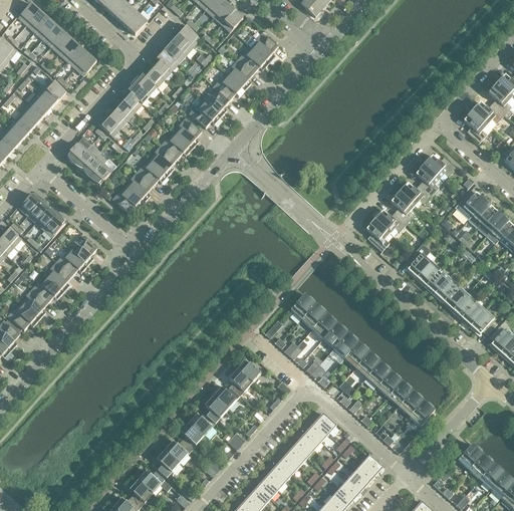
[(104,0),(101,4),(109,11),(119,0),(104,0)]
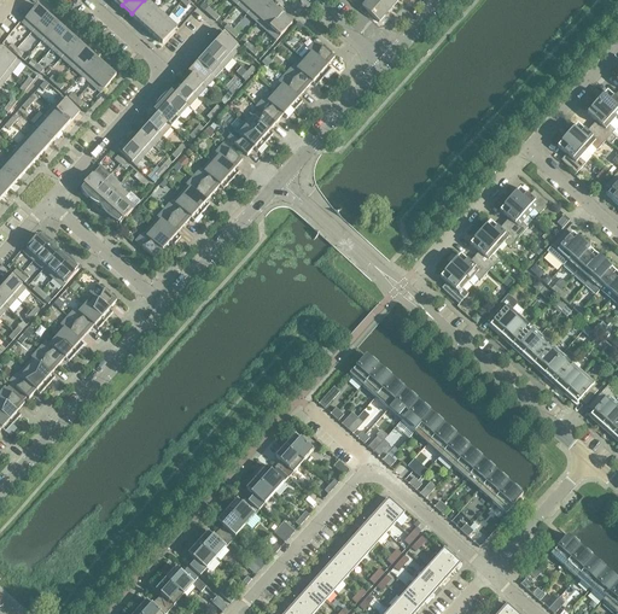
[(144,0),(132,13),(141,23),(157,5),(151,0),(144,0)]
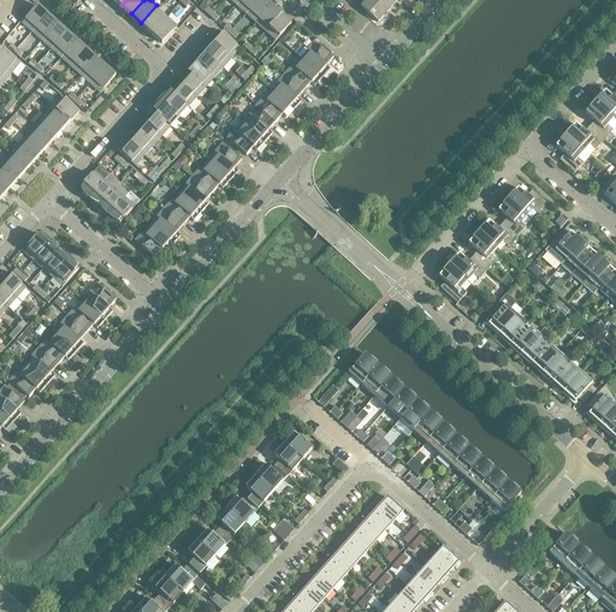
[(238,0),(236,3),(246,11),(255,0),(238,0)]
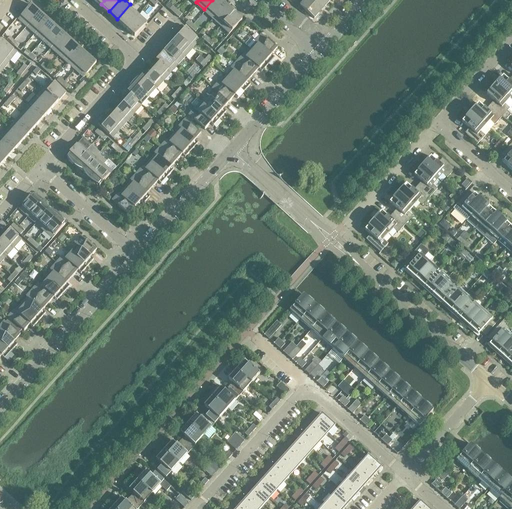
[(212,0),(204,9),(212,16),(225,2),(223,0),(212,0)]
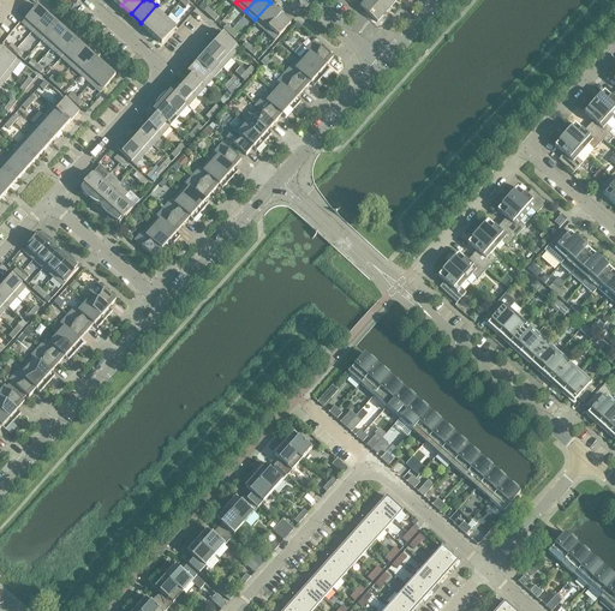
[(377,19),(386,9),(376,0),(363,0),(360,4),(377,19)]
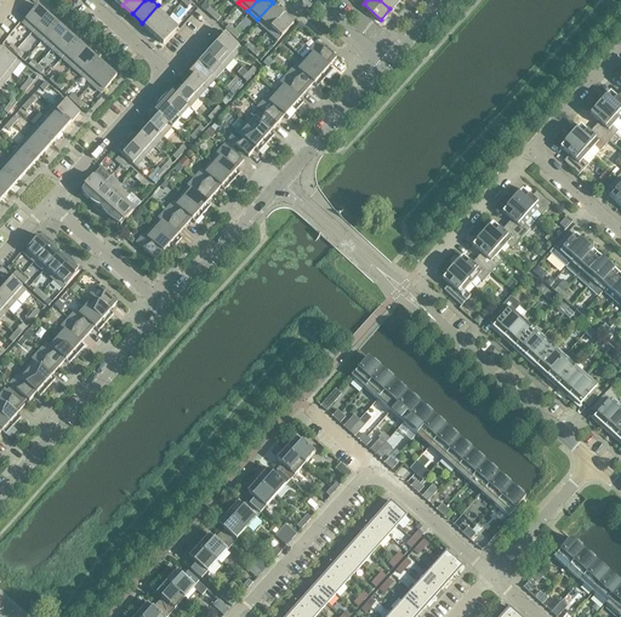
[(22,20),(32,29),(47,12),(38,3),(22,20)]
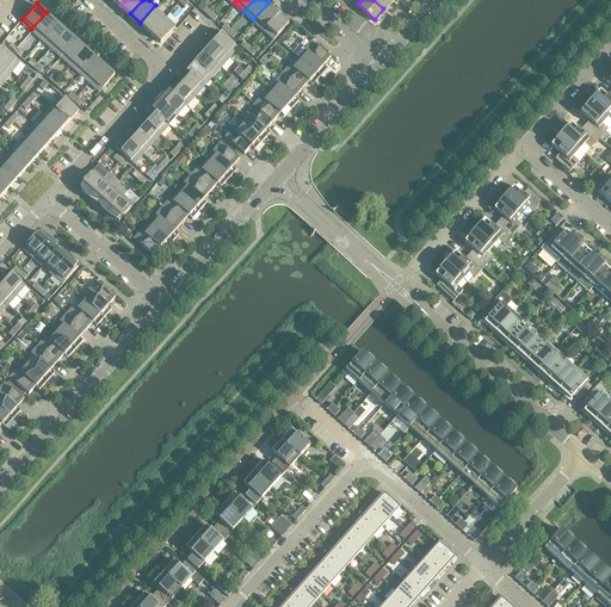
[(269,2),(253,19),(264,29),(278,11),(269,2)]
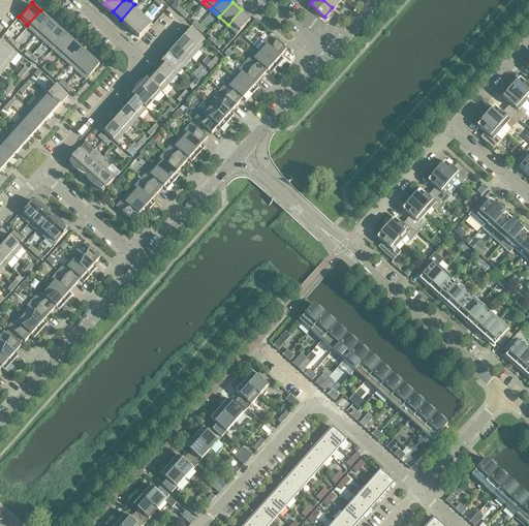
[(134,4),(121,20),(130,27),(143,12),(134,4)]
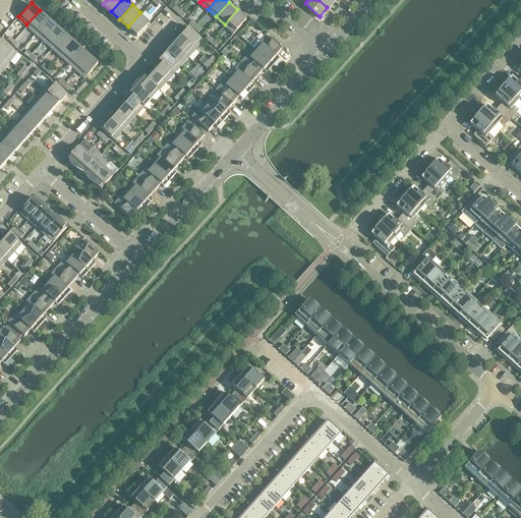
[(237,9),(225,24),(233,32),(246,17),(237,9)]
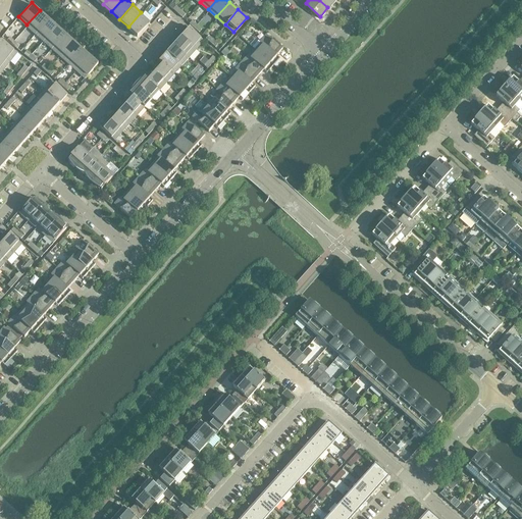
[(40,10),(27,24),(35,32),(48,17),(40,10)]
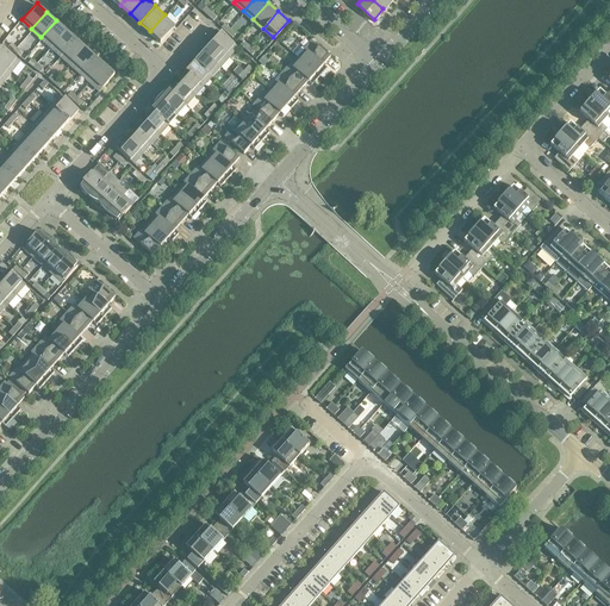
[(165,14),(150,31),(160,41),(175,23),(165,14)]
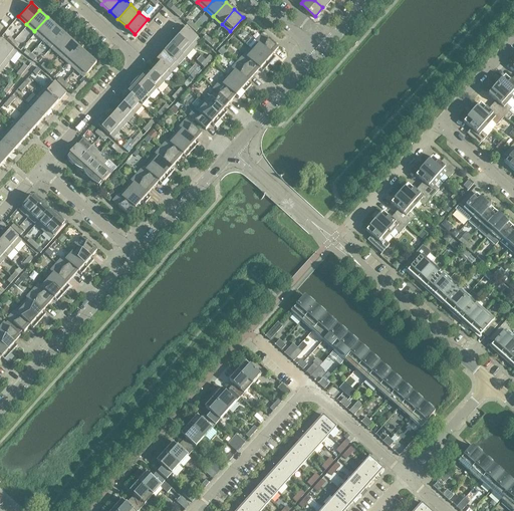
[(250,23),(253,20),(248,15),(245,19),(250,23)]
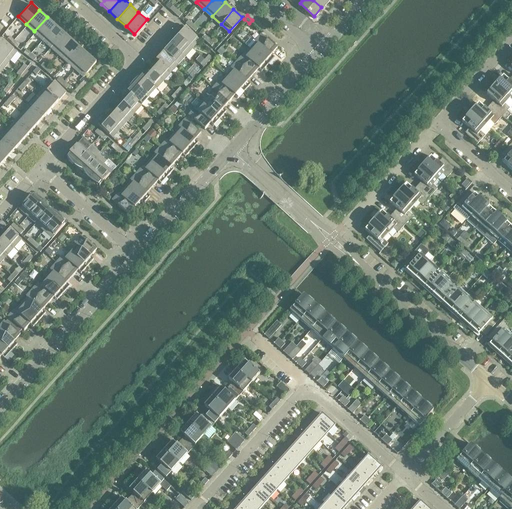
[(47,17),(34,31),(42,38),(55,24),(47,17)]
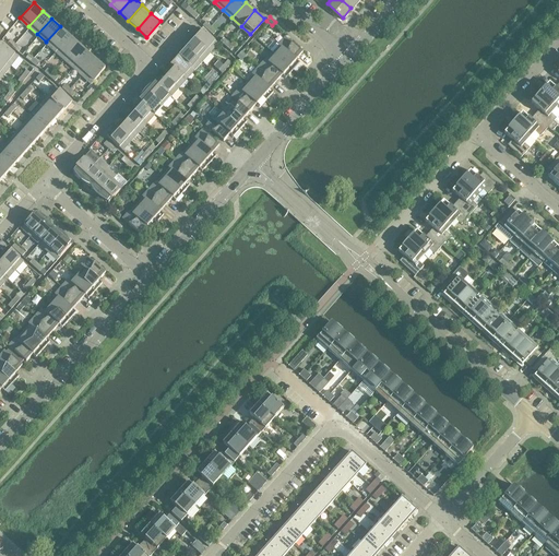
[(60,26),(46,42),(55,50),(69,34),(60,26)]
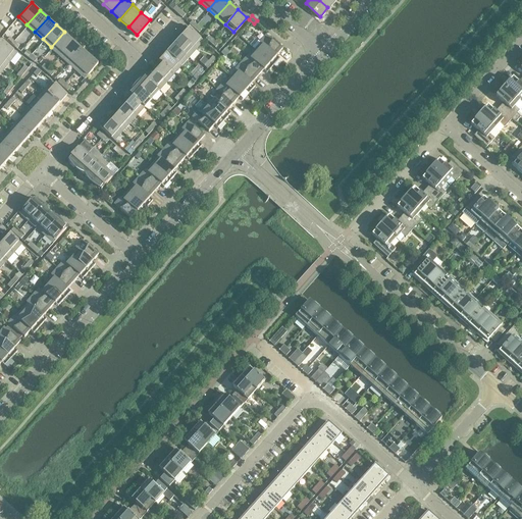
[(204,39),(189,26),(181,34),(196,47),(204,39)]
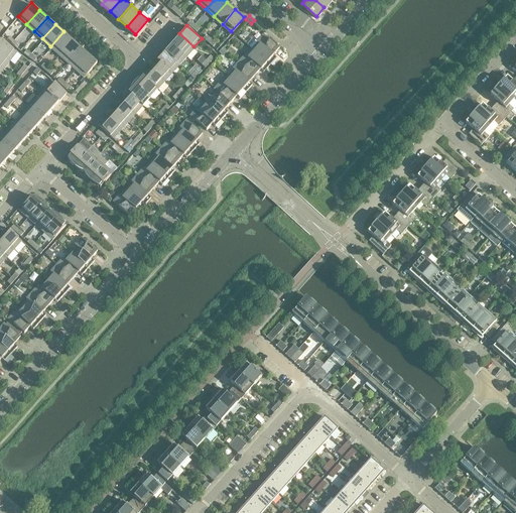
[(63,31),(50,46),(58,53),(72,38),(63,31)]
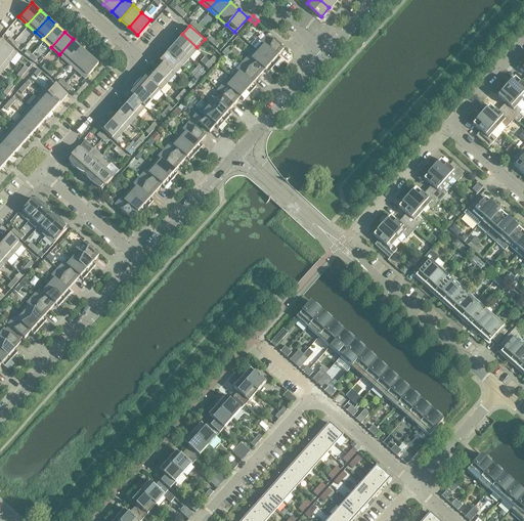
[(263,41),(257,48),(273,63),(279,56),(277,53),(284,46),(268,33),(262,40),(263,41)]
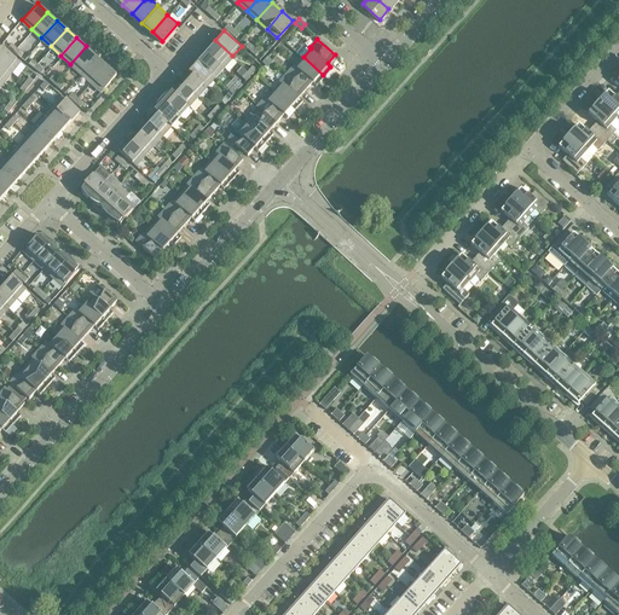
[(232,56),(215,40),(206,50),(224,65),(232,56)]
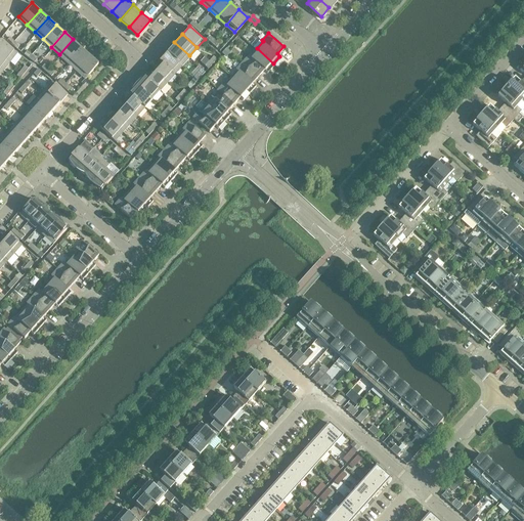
[(16,50),(1,38),(0,39),(0,51),(9,59),(16,50)]
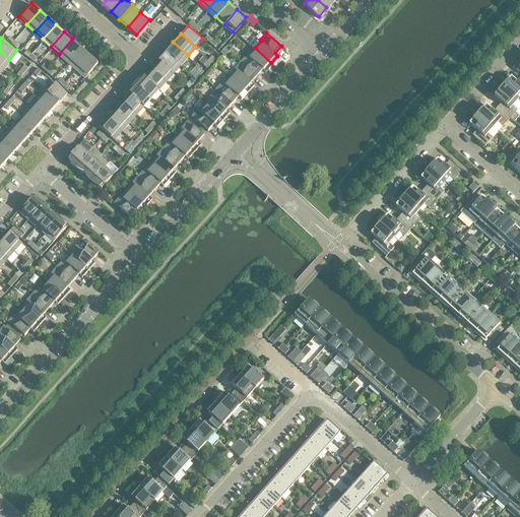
[(72,39),(59,54),(68,61),(80,47),(72,39)]
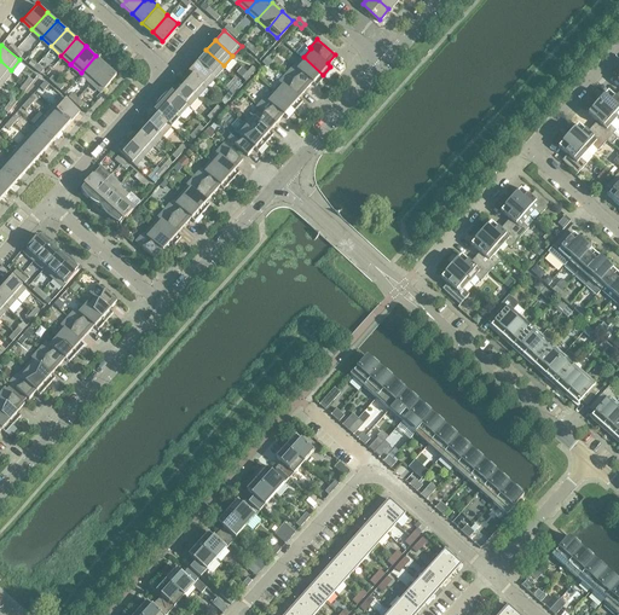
[(224,65),(206,50),(197,59),(214,75),(224,65)]
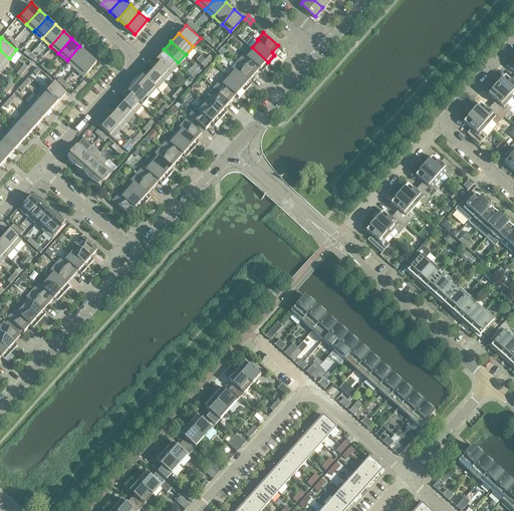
[(226,48),(222,44),(218,49),(222,53),(226,48)]
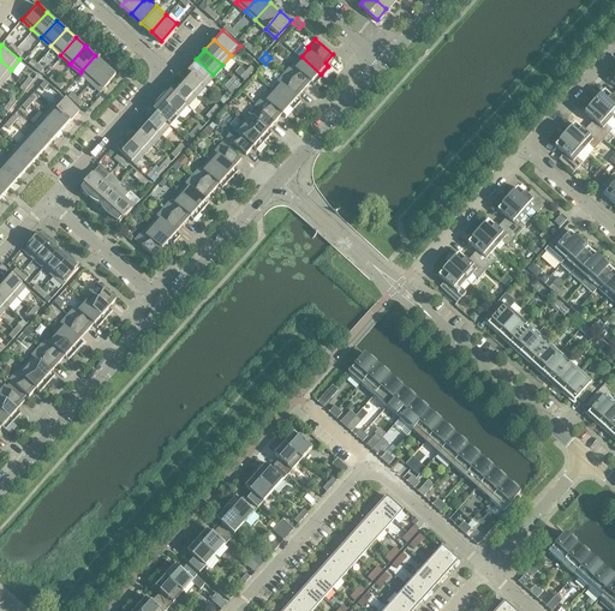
[(95,55),(81,72),(90,81),(105,64),(95,55)]
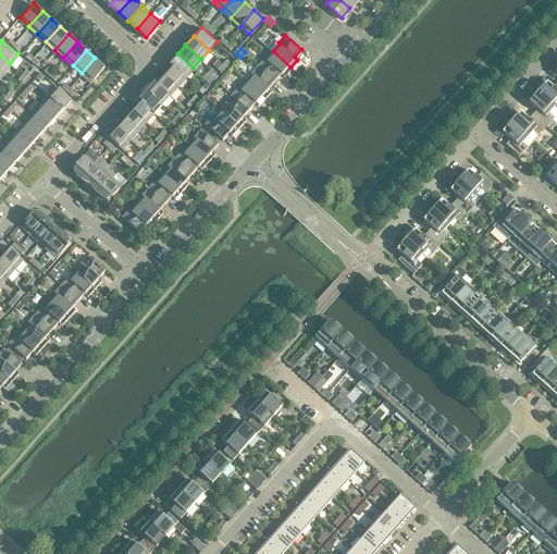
[(265,58),(259,64),(275,79),(281,72),(284,75),(291,68),(273,51),(267,59),(265,58)]
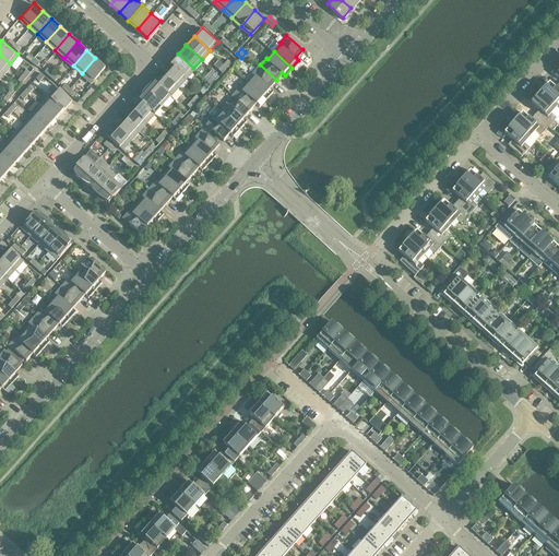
[(193,68),(178,54),(170,62),(186,77),(193,68)]
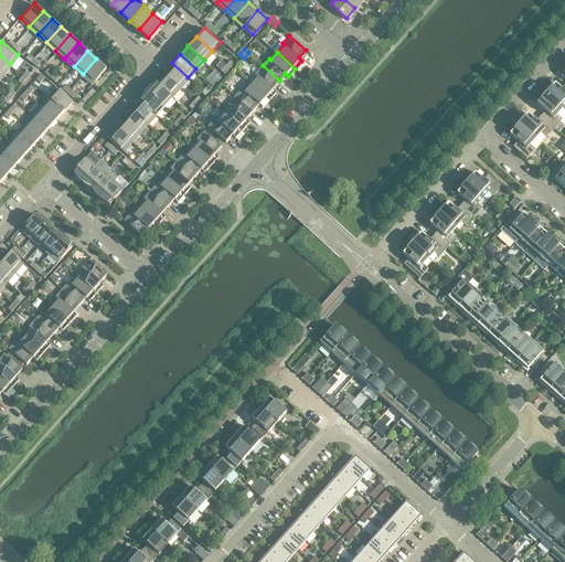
[(10,64),(0,55),(0,71),(3,74),(10,64)]
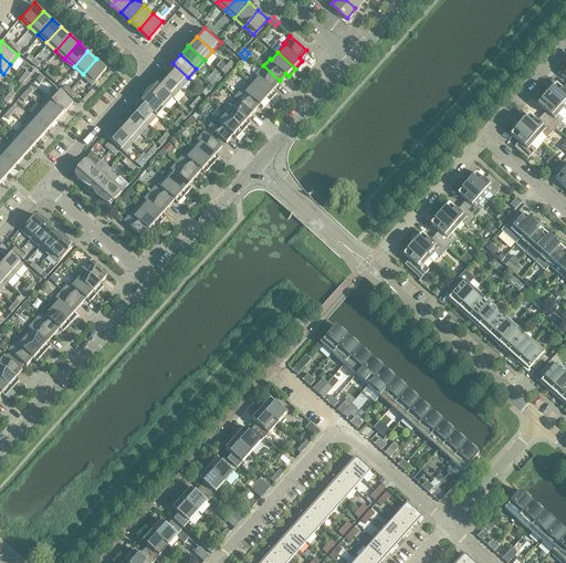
[(96,59),(83,74),(92,83),(106,66),(96,59)]
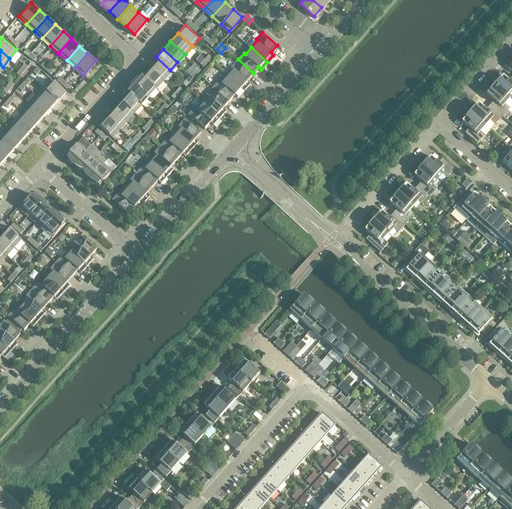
[(170,70),(156,57),(149,66),(163,78),(170,70)]
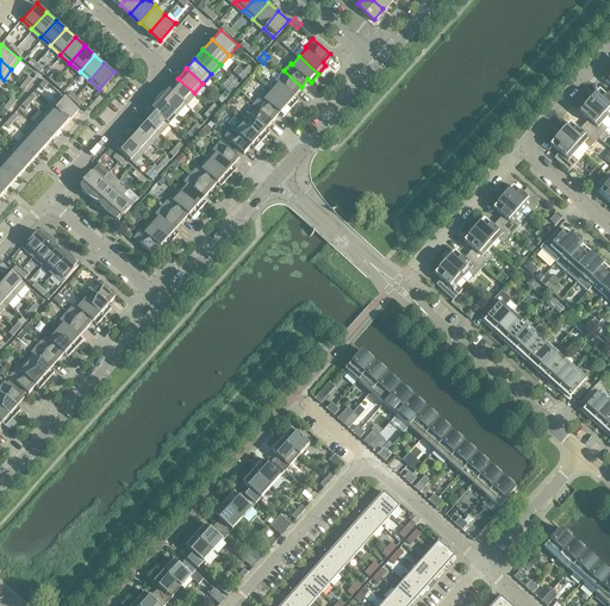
[(278,80),(271,88),(290,106),(297,98),(294,94),(302,87),(284,70),(277,79),(278,80)]
